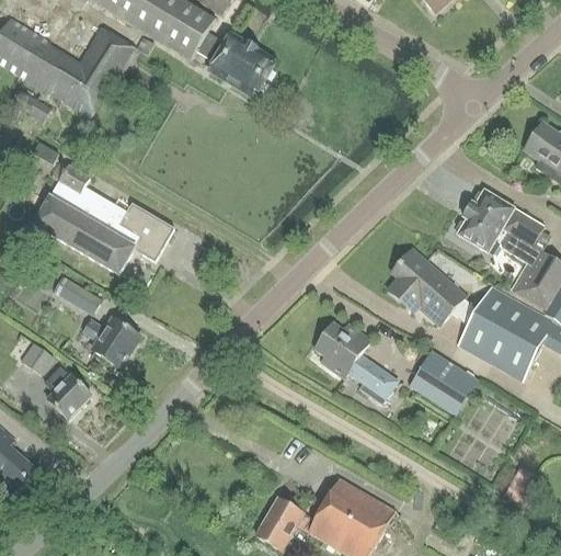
[(268,65),(273,58),(232,33),(227,42),(208,31),(215,21),(180,0),(91,0),(191,59),(196,50),(216,63),(210,70),(251,95),(255,88),(259,90),(273,67),(268,65)]
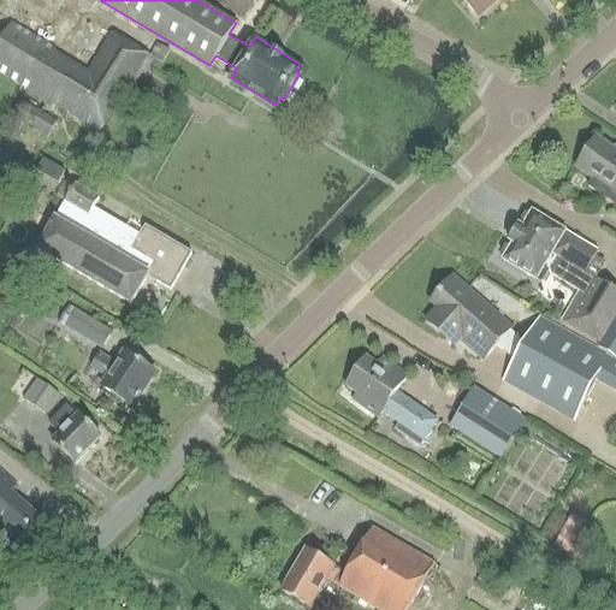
[(219,0),(219,1),(243,16),(253,0),(219,0)]
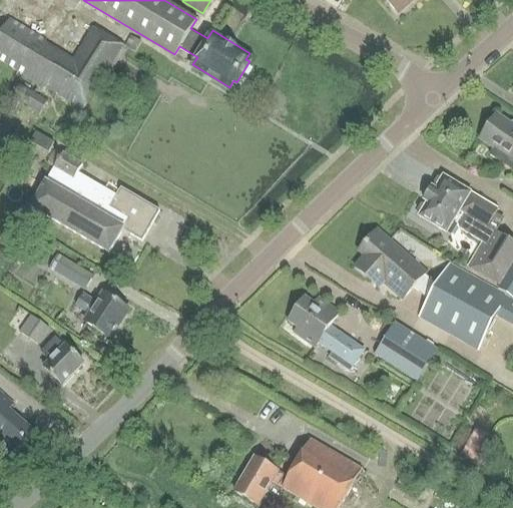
[(389,0),(398,10),(409,0),(389,0)]
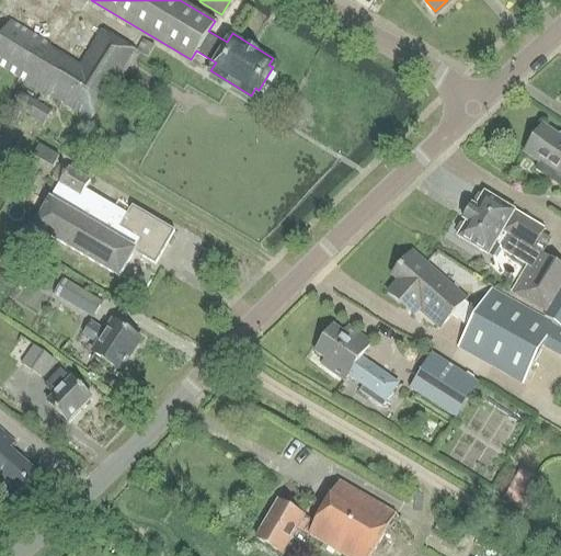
[(112,91),(137,47),(102,26),(80,63),(45,41),(46,40),(10,18),(0,34),(0,61),(90,116),(106,88),(112,91)]
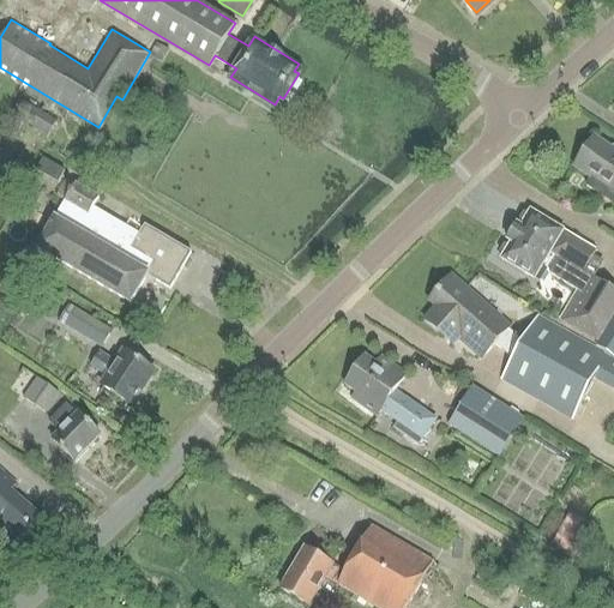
[(164,58),(168,50),(170,46),(155,37),(149,49),(152,52),(164,58)]
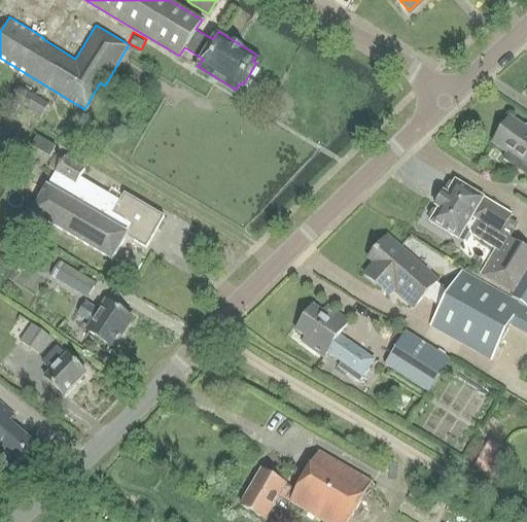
[(11,95),(41,114),(49,100),(20,82),(11,95)]
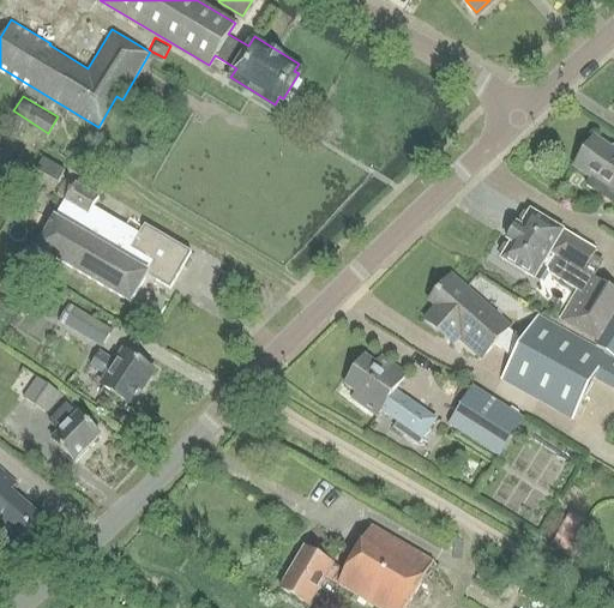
[(613,143),(612,146),(595,134),(576,162),(591,174),(587,181),(613,200),(613,143)]
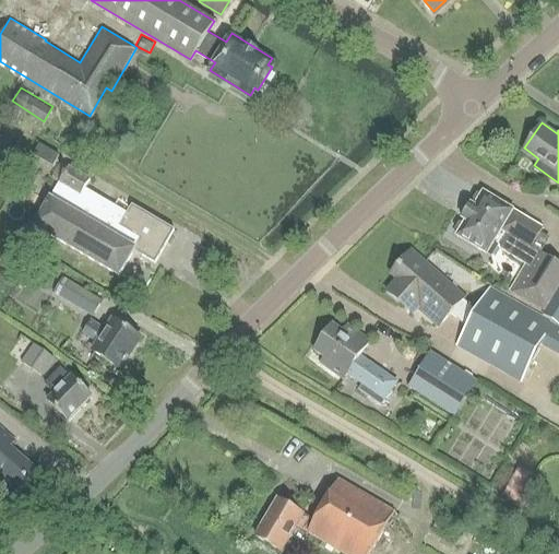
[(52,163),(58,152),(39,141),(34,152),(52,163)]
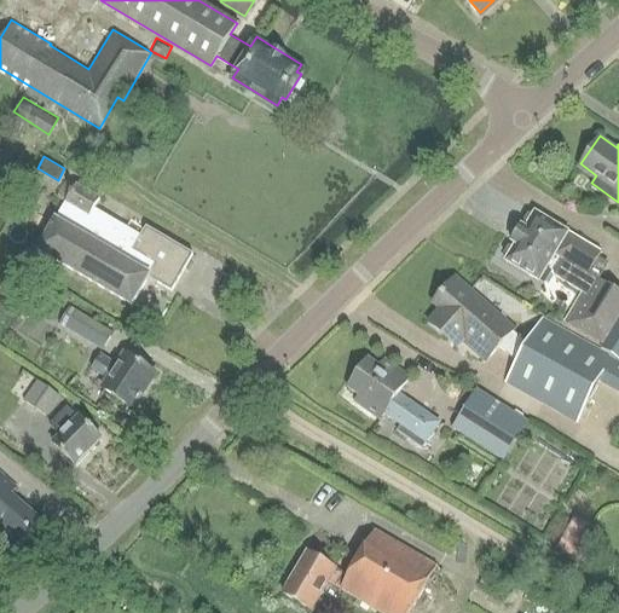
[(128,213),(122,223),(93,206),(99,196),(75,181),(38,248),(132,302),(149,273),(172,287),(192,250),(128,213)]
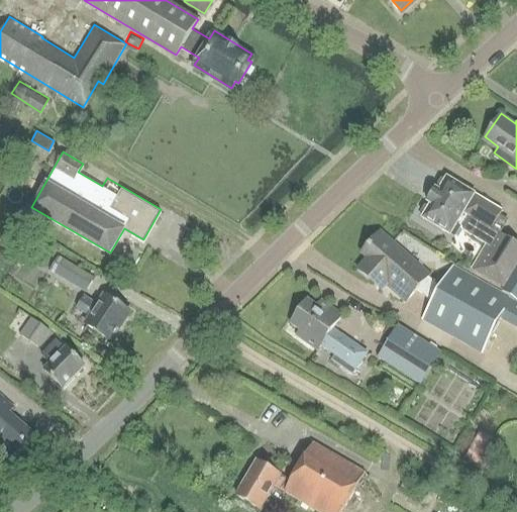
[(506,285),(516,267),(516,241),(491,225),(501,208),(446,174),(444,177),(440,177),(437,182),(439,186),(437,188),(432,185),(424,198),(430,201),(429,203),(424,203),(421,208),(423,212),(422,214),(449,231),(449,230),(453,233),(459,224),(454,221),(462,209),(471,214),(462,227),(487,242),(473,264),(506,285)]
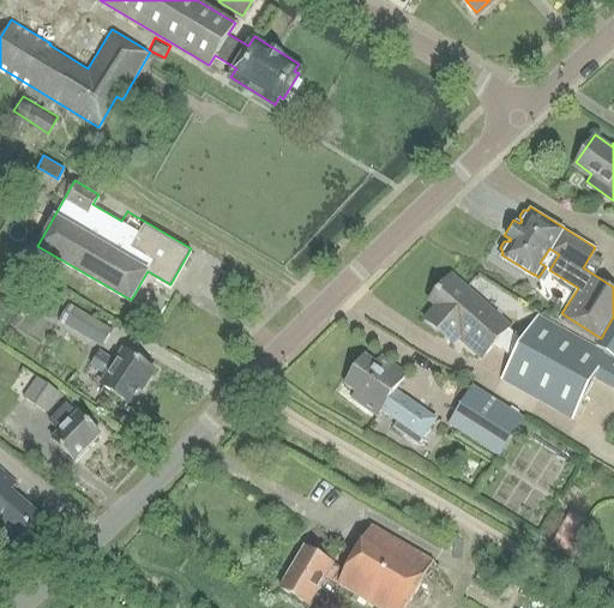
[(523,338),(509,325),(511,324),(453,271),(431,296),(438,302),(426,314),(453,341),(459,335),(481,355),(495,341),(513,355),(503,374),(571,414),(596,372),(613,383),(613,356),(539,313),(523,338)]
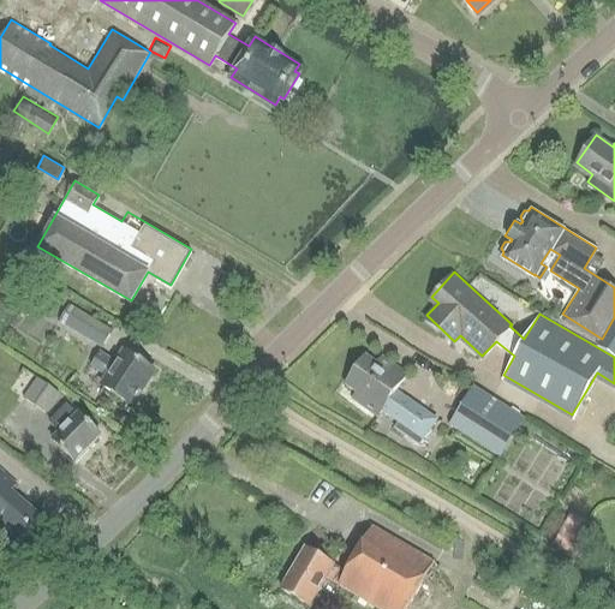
[(113,326),(69,299),(58,318),(101,345),(113,326)]
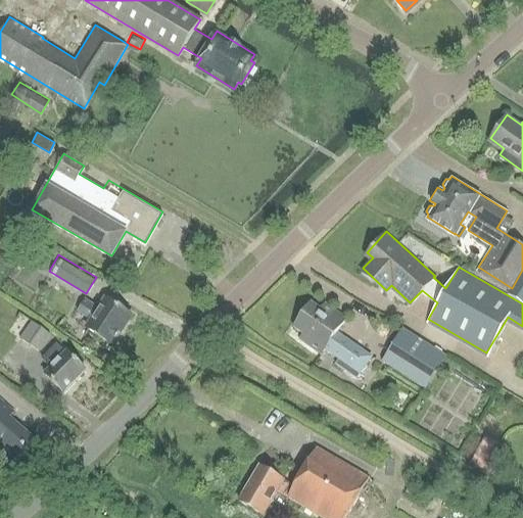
[(110,342),(131,312),(106,296),(100,305),(85,295),(77,309),(92,319),(87,327),(110,342)]
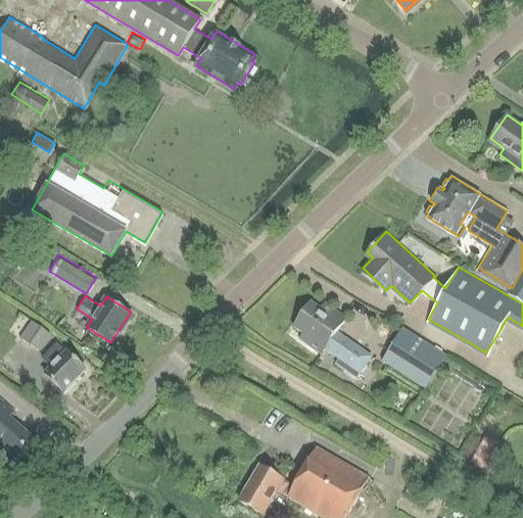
[(325,346),(339,357),(335,362),(357,376),(371,356),(335,331),(346,316),(324,299),(320,305),(312,300),(294,325),(304,331),(300,337),(322,350),(325,346)]
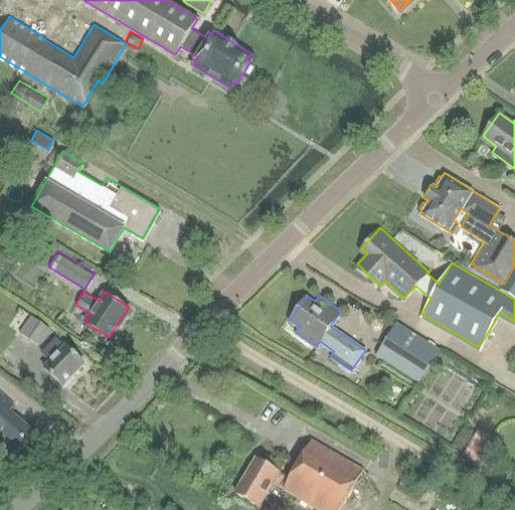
[(37,342),(49,326),(31,314),(20,330),(37,342)]
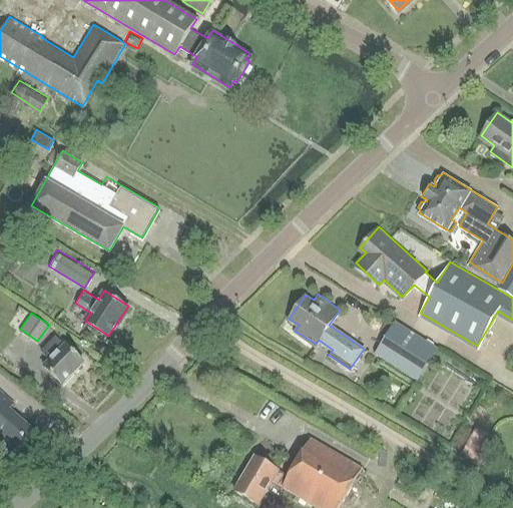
[(437,347),(395,320),(374,352),(417,378),(437,347)]
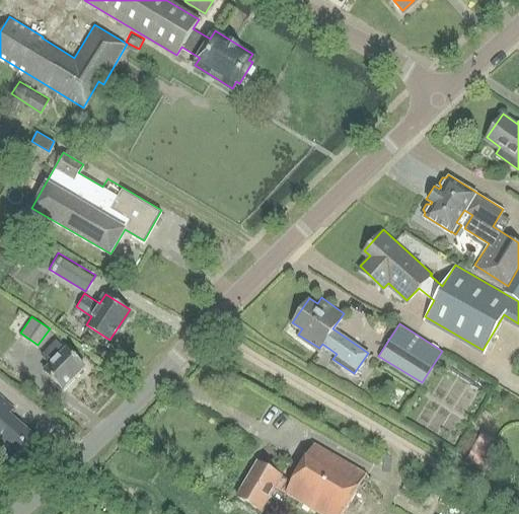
[(66,346),(66,347),(56,338),(42,353),(51,361),(44,368),(63,386),(84,364),(66,346)]
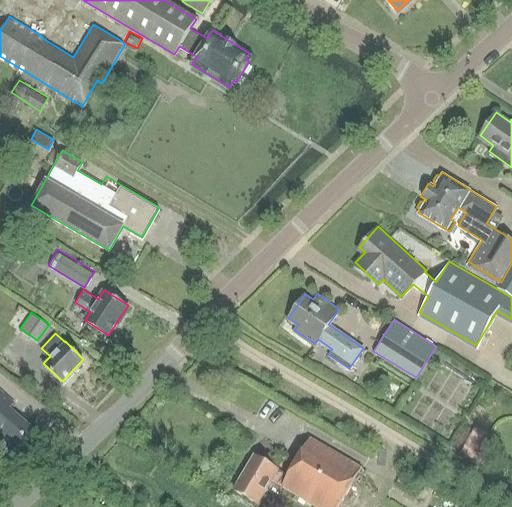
[(0,444),(9,453),(33,426),(9,405),(14,400),(0,387),(0,444)]
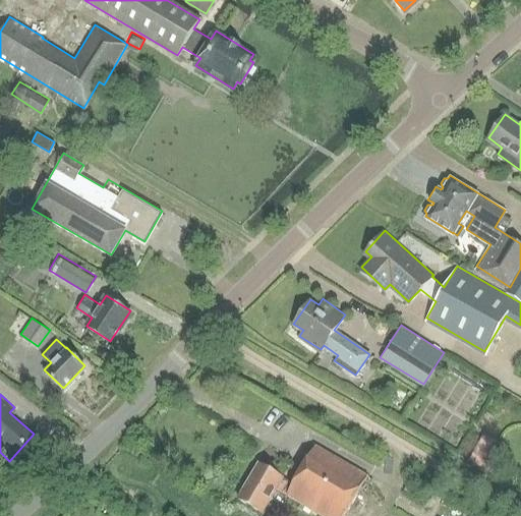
[(498,455),(489,450),(497,438),(482,430),(466,456),(488,469),(498,455)]
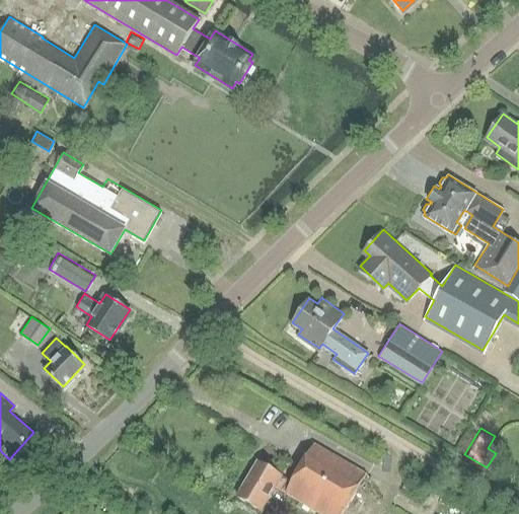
[(325,513),(340,513),(366,471),(315,442),(292,481),(257,460),(237,494),(261,507),(275,484),(325,513)]
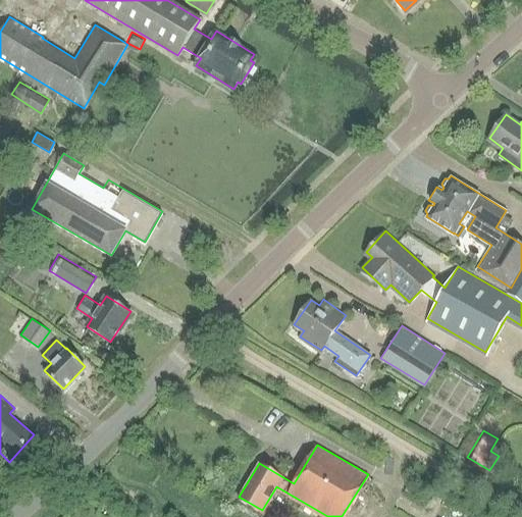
All buildings are outlined.
